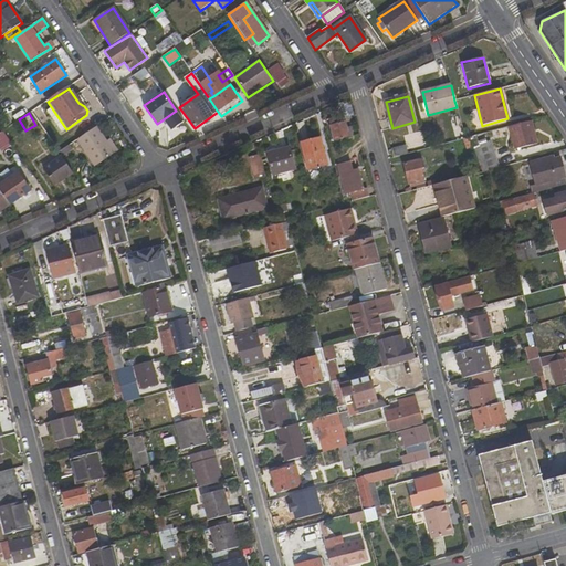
[(328,119),(334,140),(348,136),(346,127),(343,115),(328,119)]
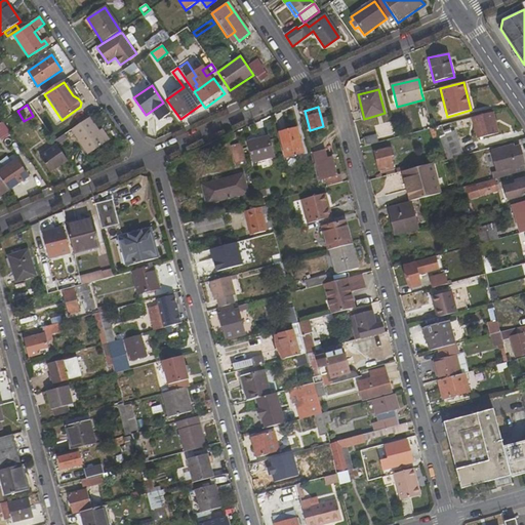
[(469,142),(489,135),(484,115),(462,120),(469,142)]
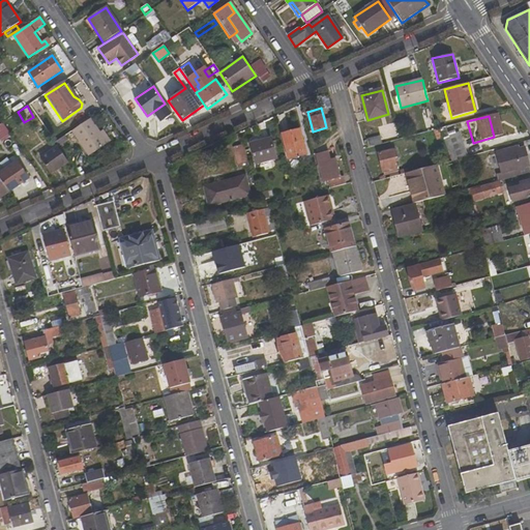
[(107,144),(99,133),(90,119),(72,131),(89,156),(107,144)]
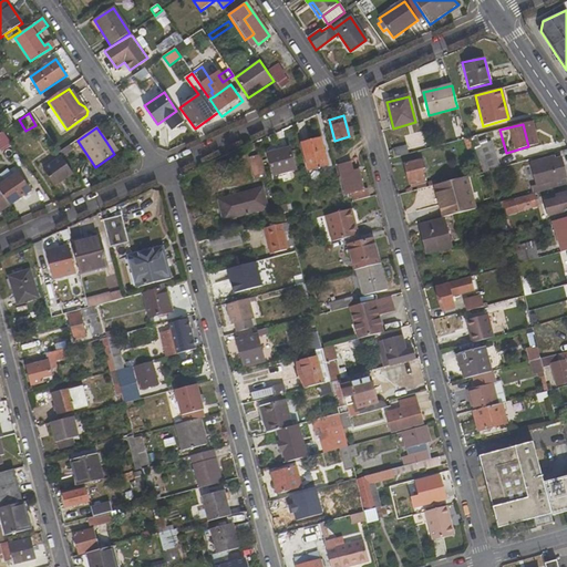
[(0,143),(4,150),(12,144),(2,132),(0,133),(0,143)]
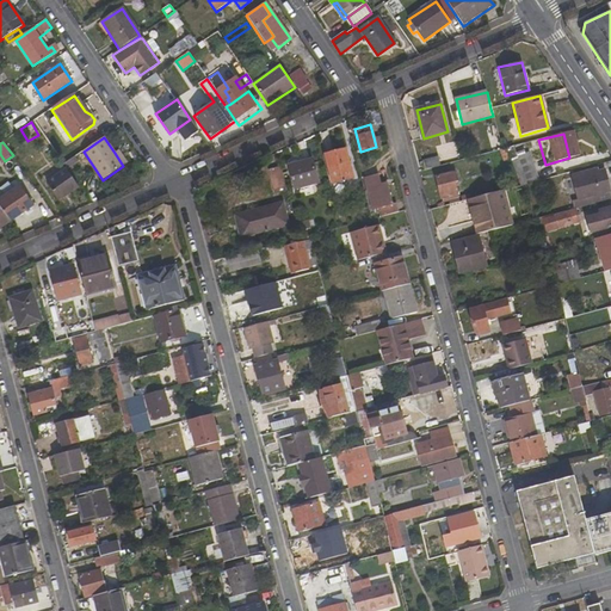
[(522,186),(525,185),(539,181),(529,153),(525,154),(524,150),(517,153),(514,146),(506,148),(511,160),(522,186)]
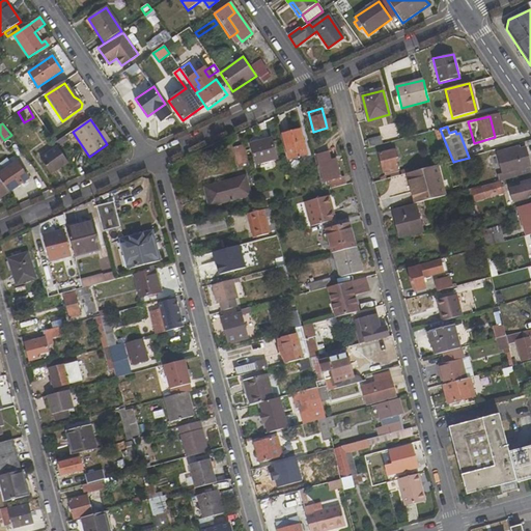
[(440,129),(437,130),(434,131),(439,141),(444,139),(440,129)]
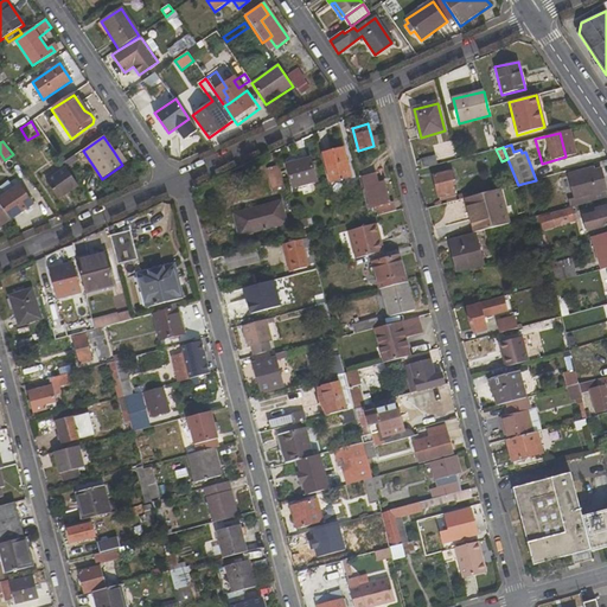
[(127,161),(117,148),(114,152),(122,165),(127,161)]
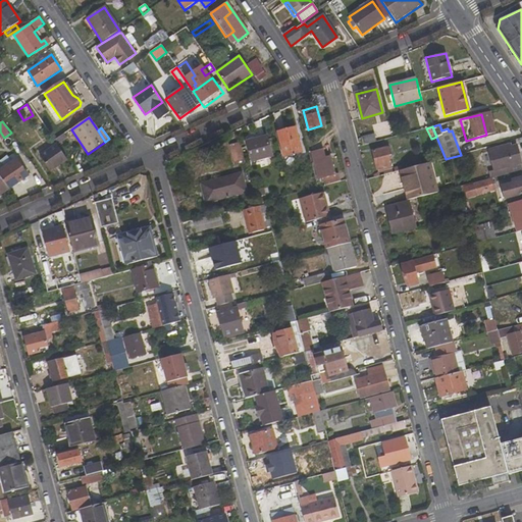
[(284,157),(302,153),(296,127),(277,133),(284,157)]
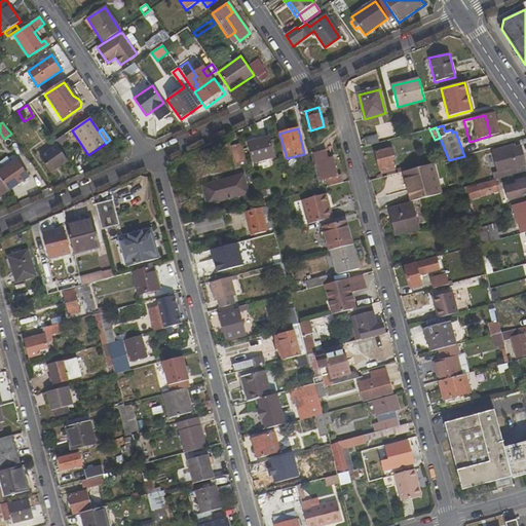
[(377,136),(365,139),(366,147),(379,144),(377,136)]
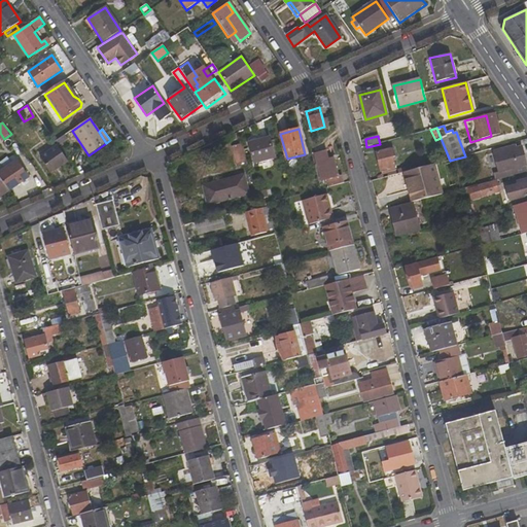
[(254,164),(275,159),(269,137),(249,142),(254,164)]
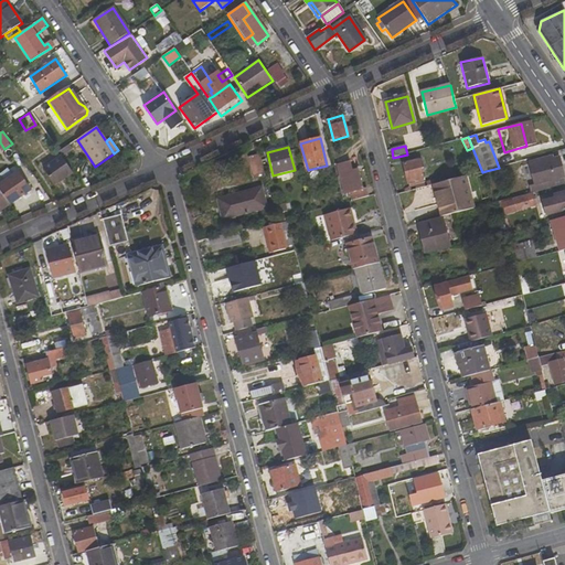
[(255,179),(265,176),(259,153),(249,157),(255,179)]
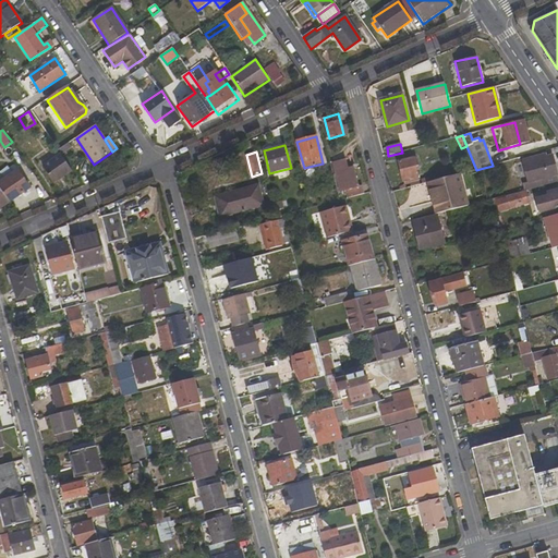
[(44,167),(55,183),(72,171),(61,155),(44,167)]
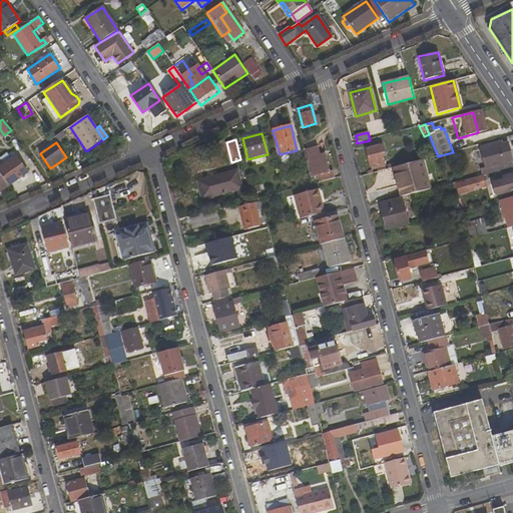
[(485,168),(480,169),(481,176),(484,175),(512,167),(512,162),(508,143),(502,144),(501,142),(480,147),(485,168)]
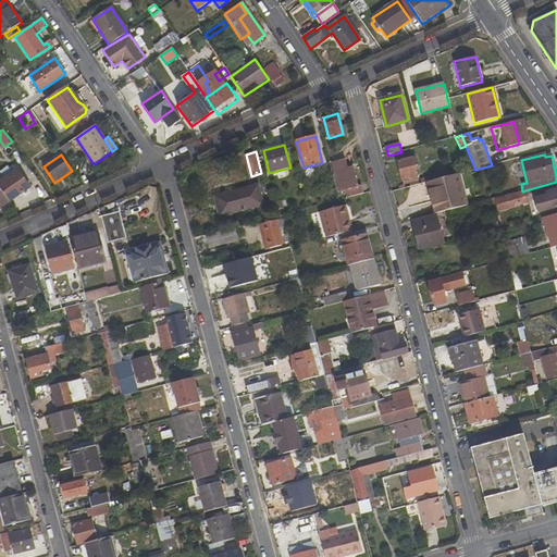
[(404,185),(409,184),(409,187),(420,184),(412,158),(398,161),(404,185)]
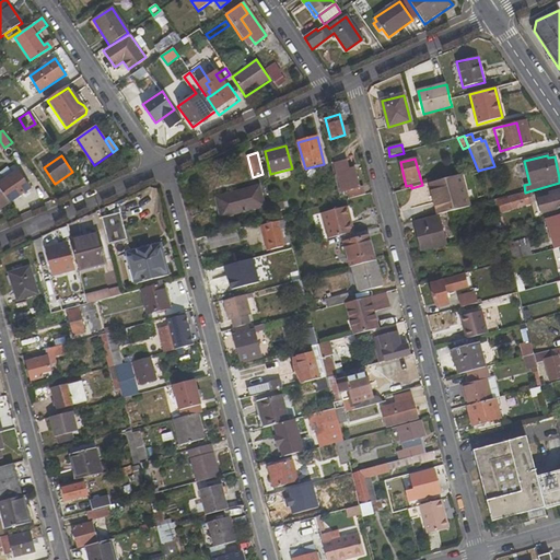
[(347,160),(334,163),(336,173),(349,170),(347,160)]
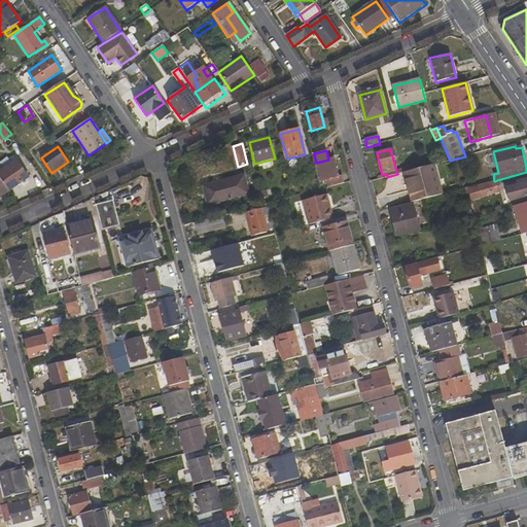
[(316,163),(321,180),(326,179),(338,176),(334,159),(328,160),(316,163)]
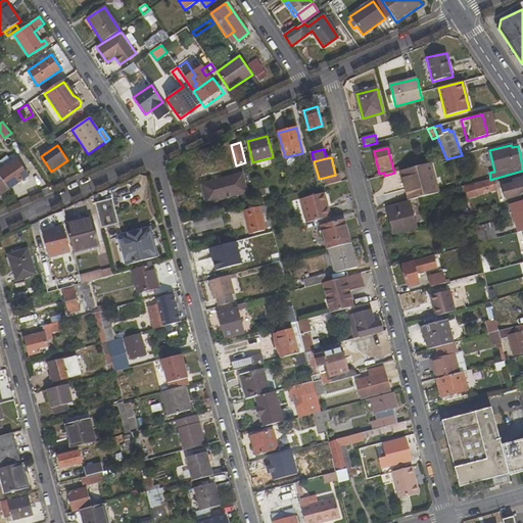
[(28,176),(16,158),(0,170),(0,176),(9,189),(28,176)]
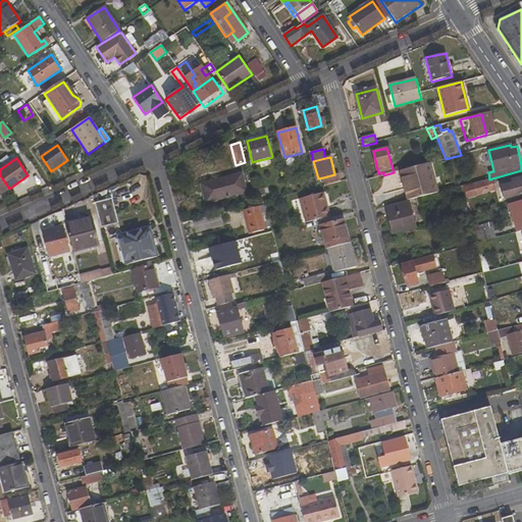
[(409,201),(437,194),(429,163),(403,170),(400,171),(409,201)]
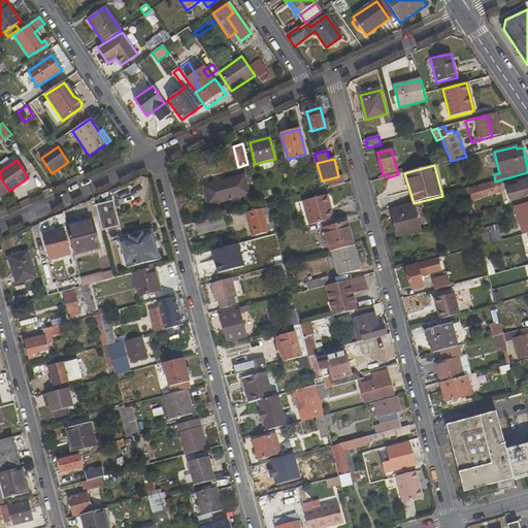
[(329,188),(350,182),(348,174),(338,176),(327,179),(329,188)]
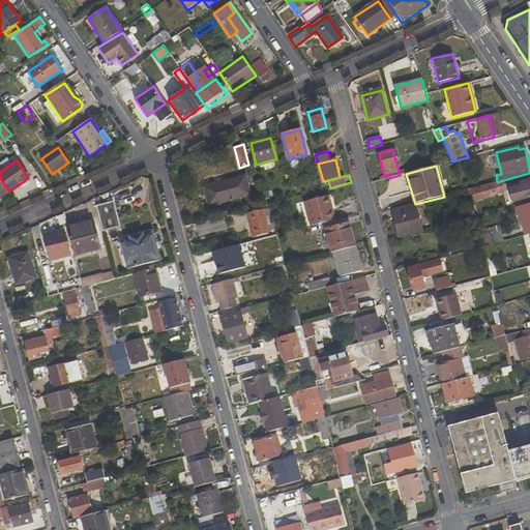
[(210,205),(248,195),(244,177),(205,187),(210,205)]
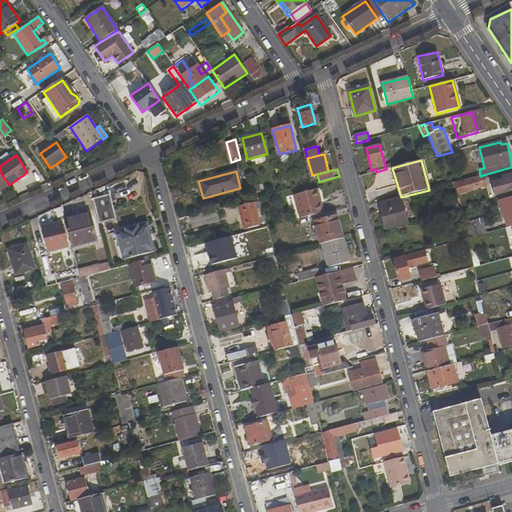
[(0,191),(9,185),(0,172),(0,191)]
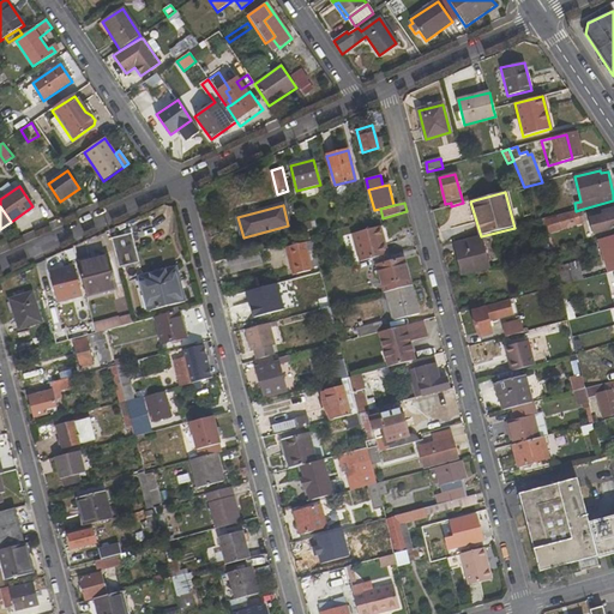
[(613,208),(601,211),(602,215),(590,220),(594,234),(613,228),(613,208)]
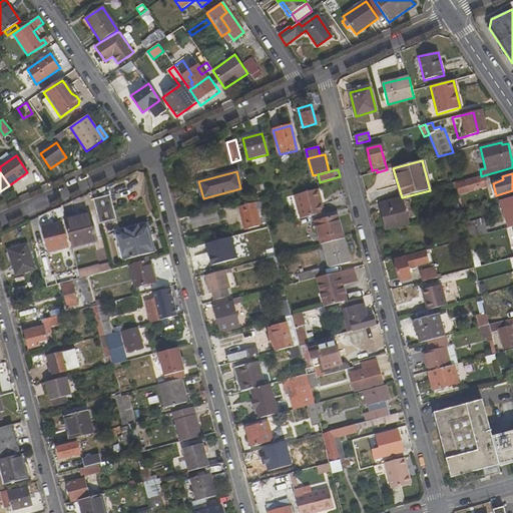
[(458,195),(487,187),(484,175),(481,176),(456,183),(458,195)]
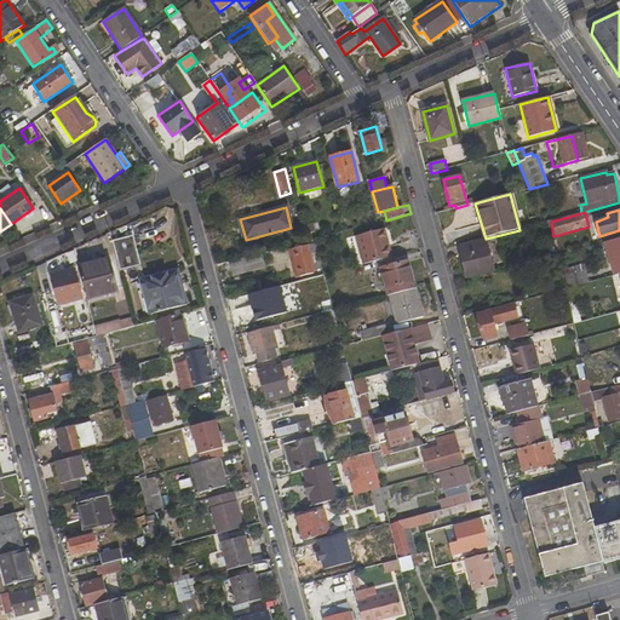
[(313,223),(299,227),(304,242),(311,240),(309,234),(315,231),(313,223)]
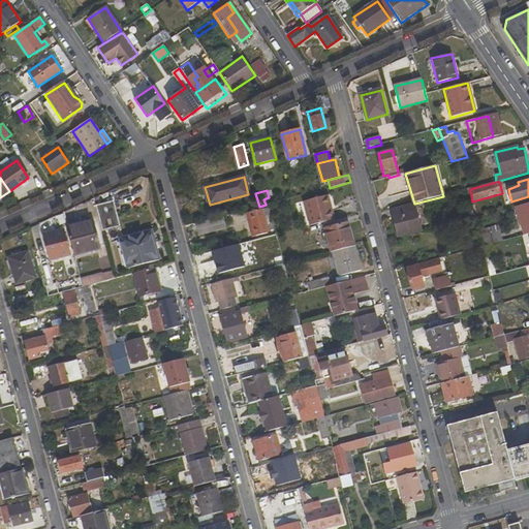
[(325,195),(301,203),(308,226),(332,220),(325,195)]
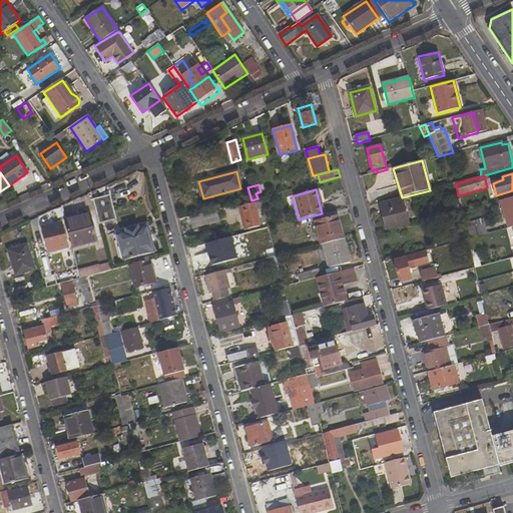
[(117,220),(110,194),(93,199),(100,224),(117,220)]
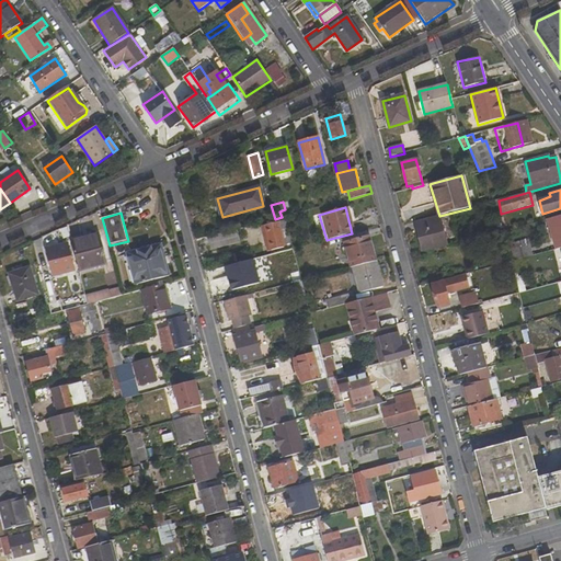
[(439,216),(415,222),(422,250),(447,243),(439,216)]
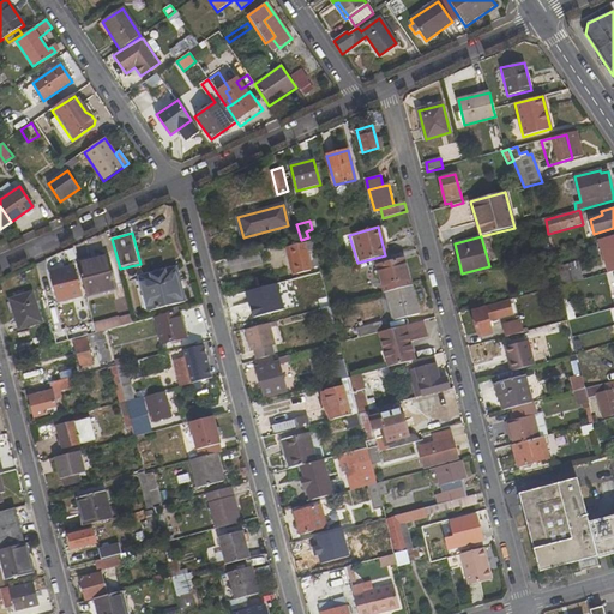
[(613,236),(600,241),(608,274),(613,272),(613,236)]
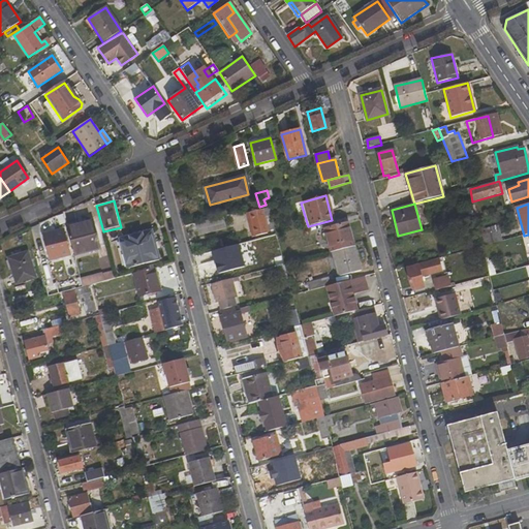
[(269,234),(269,230),(274,229),(269,208),(251,212),(256,236),(269,234)]
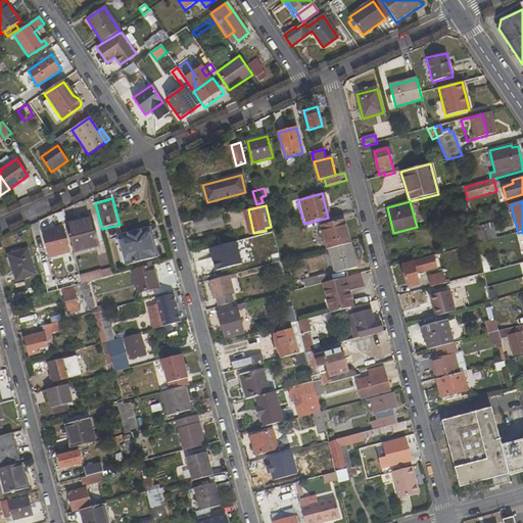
[(245,210),(250,234),(253,233),(248,209),(245,210)]
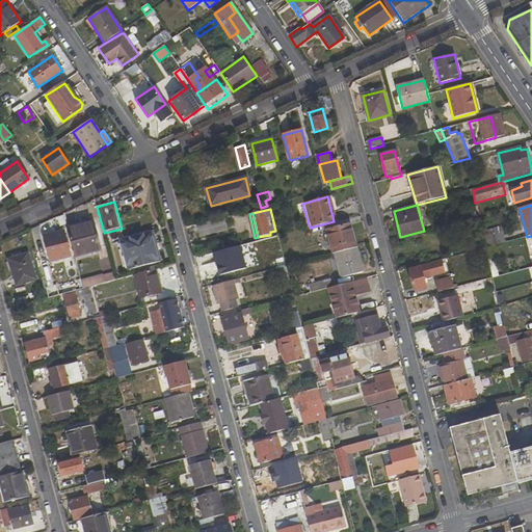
[(228,230),(224,217),(195,225),(198,237),(228,230)]
